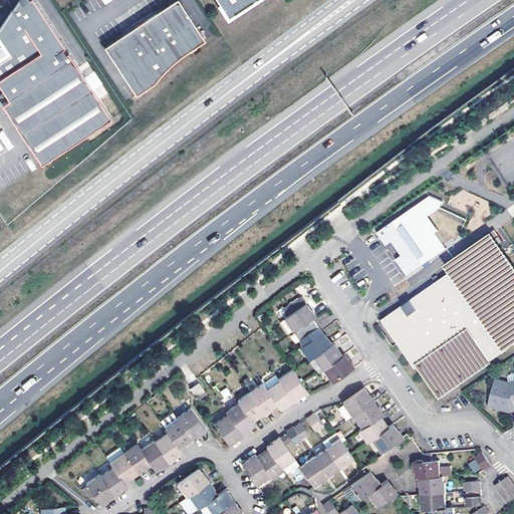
[(18,0),(0,30),(0,37),(13,56),(0,64),(0,84),(11,101),(3,106),(43,167),(113,121),(69,54),(67,56),(63,51),(66,49),(33,0),(18,0)]
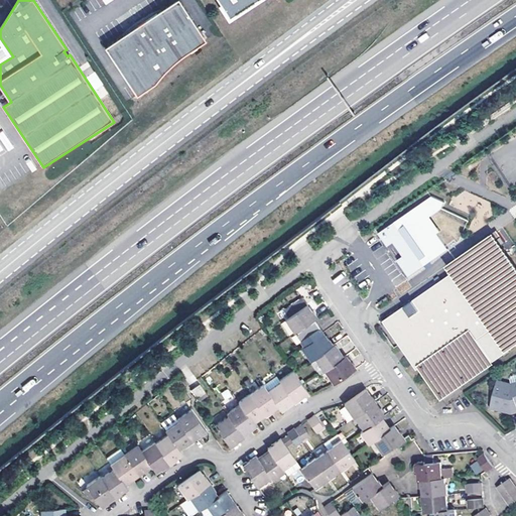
[(181,0),(108,47),(140,97),(159,85),(161,81),(165,76),(170,70),(177,63),(187,55),(189,54),(209,42),(181,0)]
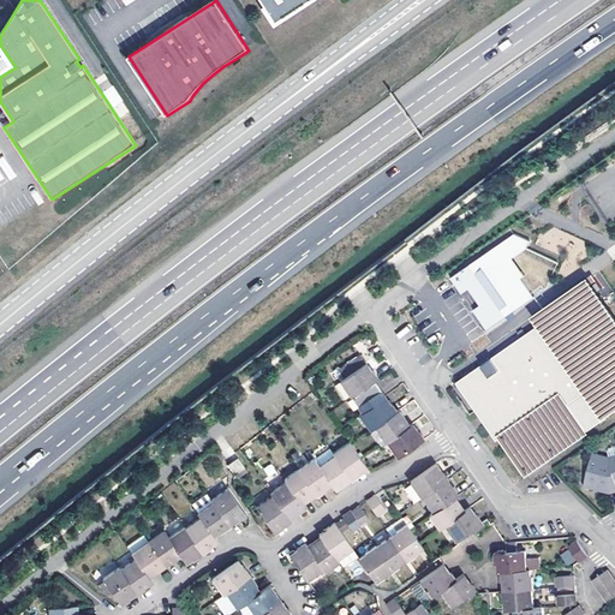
[(260,0),(274,23),(309,0),(260,0)]
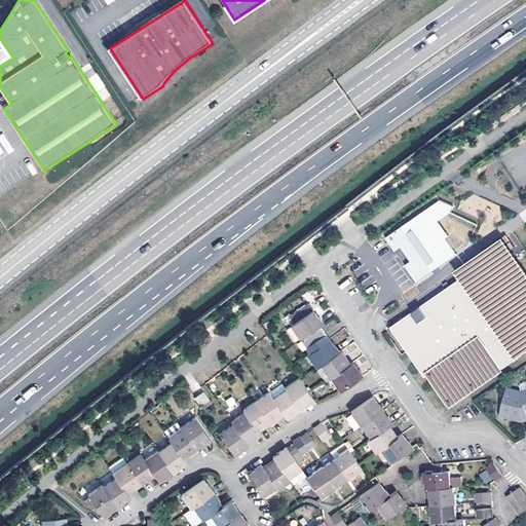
[(0,38),(0,66),(13,58),(0,38)]
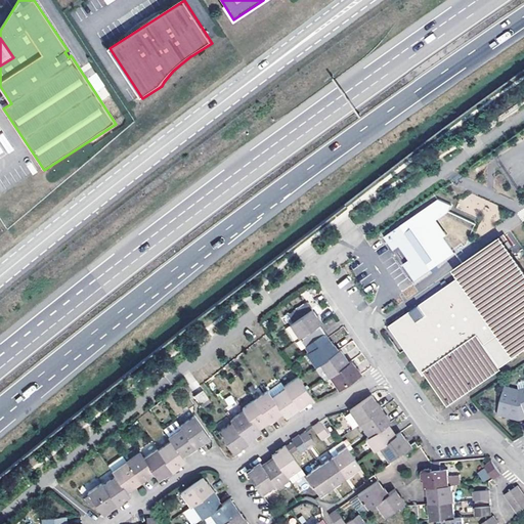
[(439,199),(385,236),(394,250),(400,246),(410,260),(404,264),(416,280),(455,253),(444,236),(447,234),(437,220),(449,211),(452,205),(439,199)]
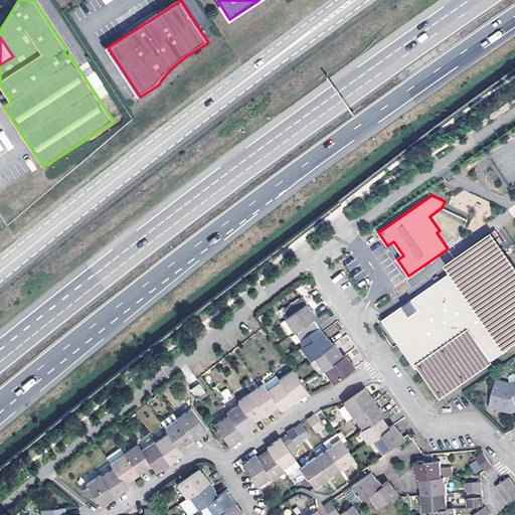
[(507,349),(514,343),(514,269),(490,233),(448,264),(456,275),(427,295),(432,301),(419,309),(415,303),(414,302),(406,308),(406,309),(411,316),(408,317),(404,310),(402,308),(399,310),(385,320),(386,322),(400,342),(409,354),(413,351),(422,364),(418,366),(440,396),(441,396),(492,360),(476,338),(492,327),(507,349)]
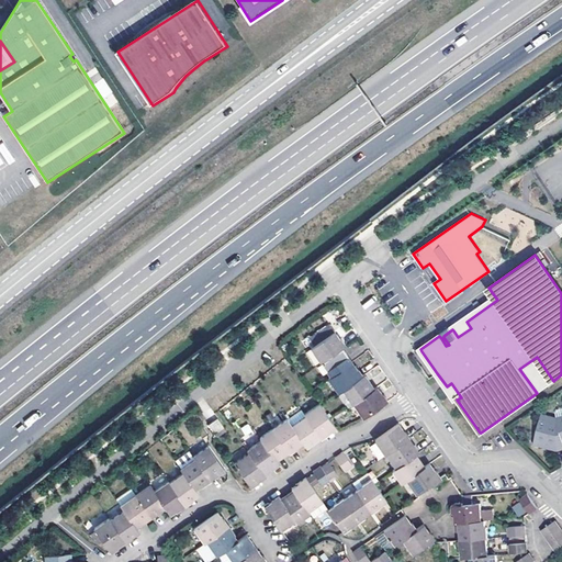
[(453,330),(458,337),(471,328),(467,322),(453,330)]
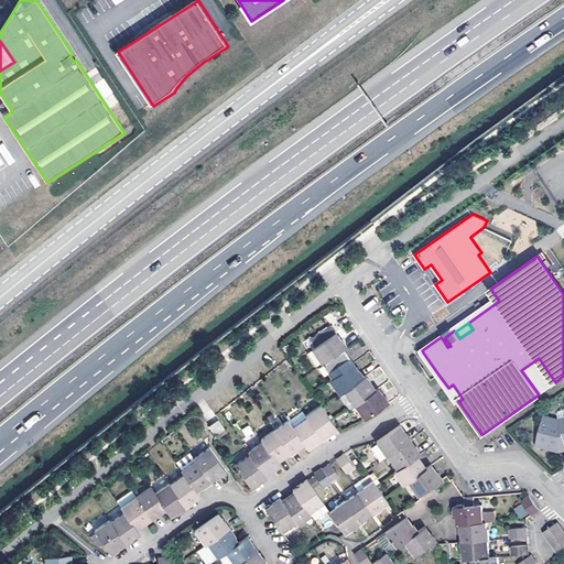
[(311,340),(315,347),(335,332),(332,326),(311,340)]
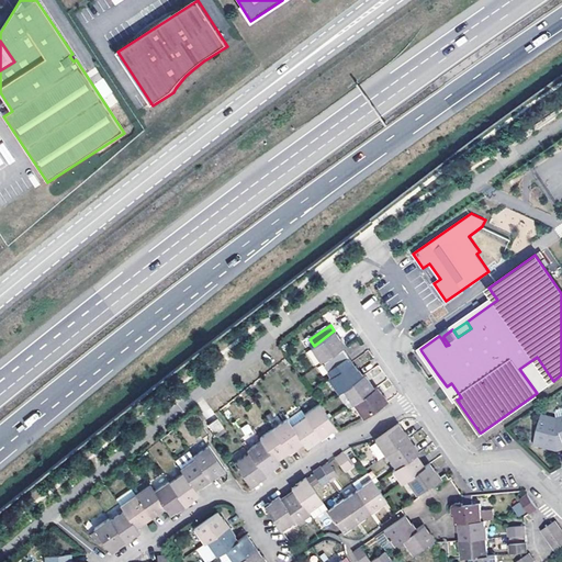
[(321,362),(343,348),(346,345),(341,338),(339,339),(334,330),(314,346),(311,347),(321,362)]
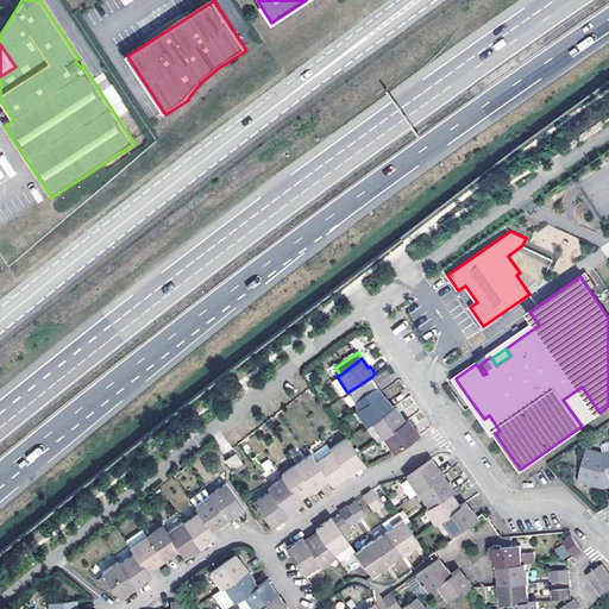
[(347,393),(358,408),(382,393),(371,377),(347,393)]
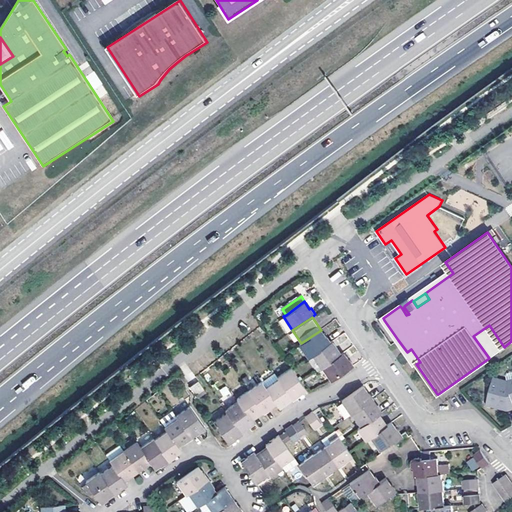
[(308,358),(330,343),(321,330),(301,343),(299,345),(308,358)]
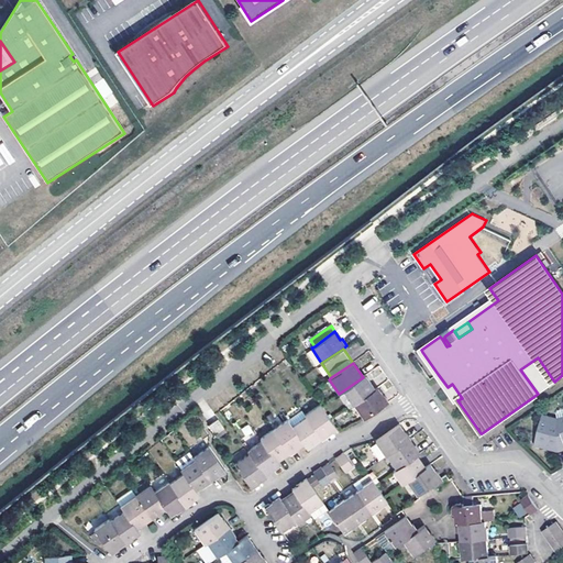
[(363,377),(339,394),(349,407),(353,404),(375,389),(365,375),(363,377)]
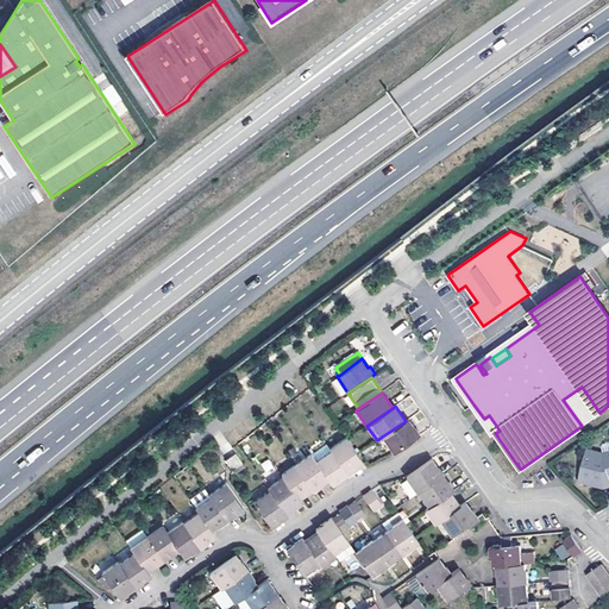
[(382,437),(393,452),(419,434),(410,421),(408,419),(406,421),(382,437)]
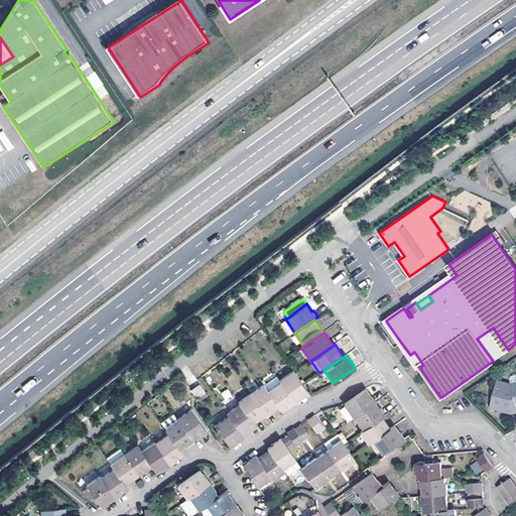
[(293,370),(280,380),(294,401),(306,393),(308,392),(293,370)]
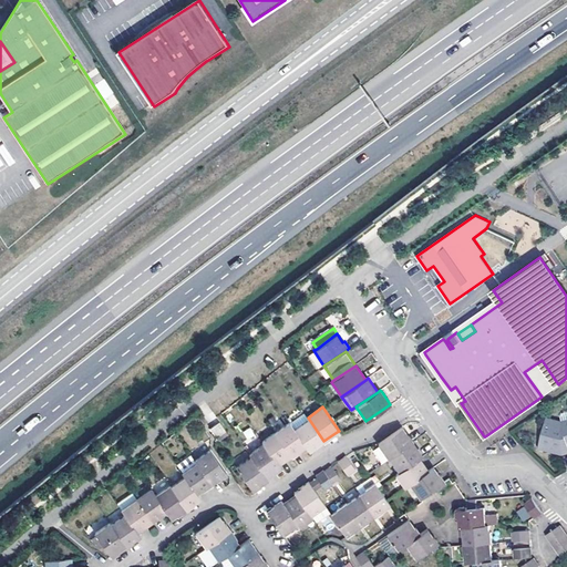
[(323,441),(308,418),(305,412),(289,422),(306,446),(309,451),(321,442),(323,441)]
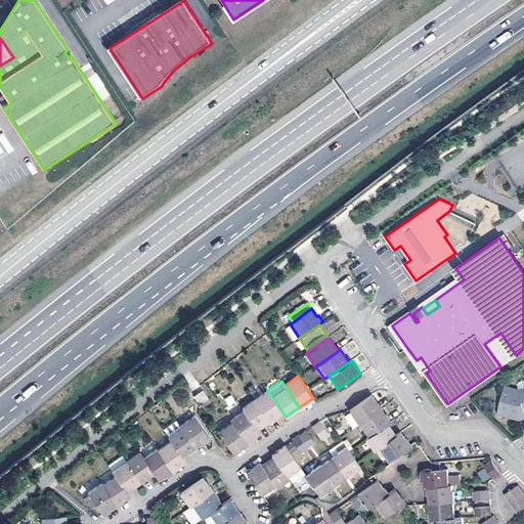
[(523,390),(519,391),(505,388),(498,412),(503,413),(503,416),(519,421),(523,419),(523,390)]
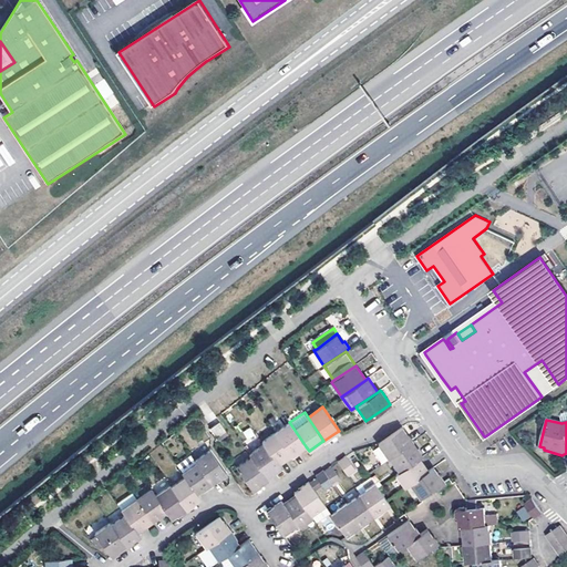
[(216,436),(225,430),(219,421),(210,428),(216,436)]
